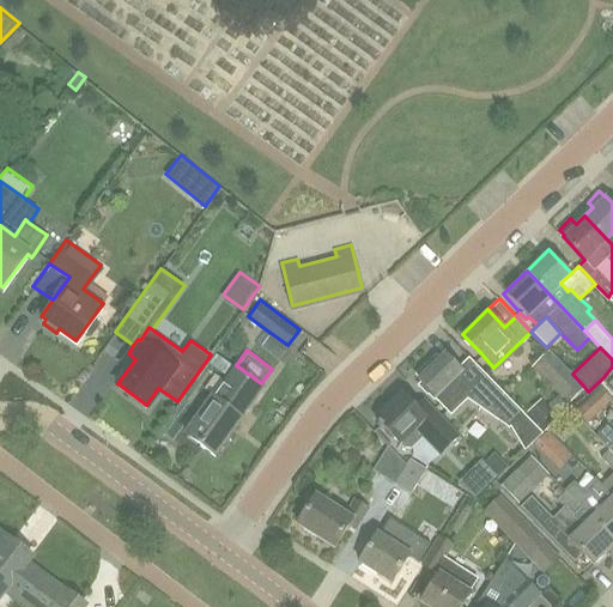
[(429,358),(417,370),(420,374),(419,375),(422,378),(419,381),(434,396),(437,394),(451,408),(467,393),(510,423),(525,410),(481,366),(475,372),(463,360),(459,364),(444,350),(439,354),(432,362),(429,358)]
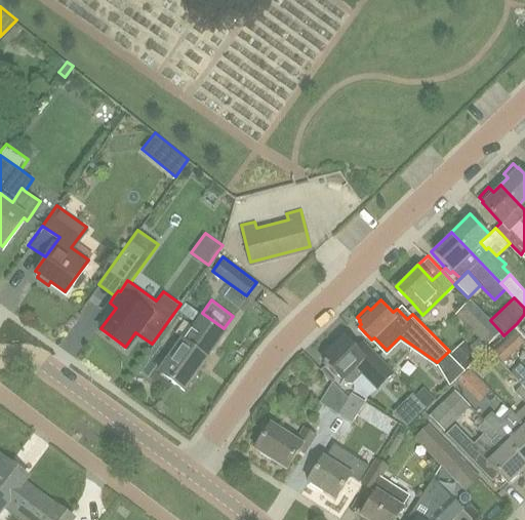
[(471,301),(455,315),(477,336),(486,346),(500,331),(490,320),(471,301)]
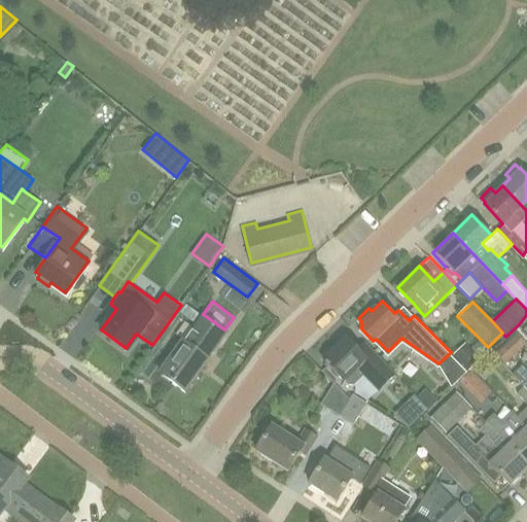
[(200,368),(207,358),(208,357),(206,356),(224,329),(203,314),(184,341),(182,340),(160,372),(175,382),(185,389),(200,368)]
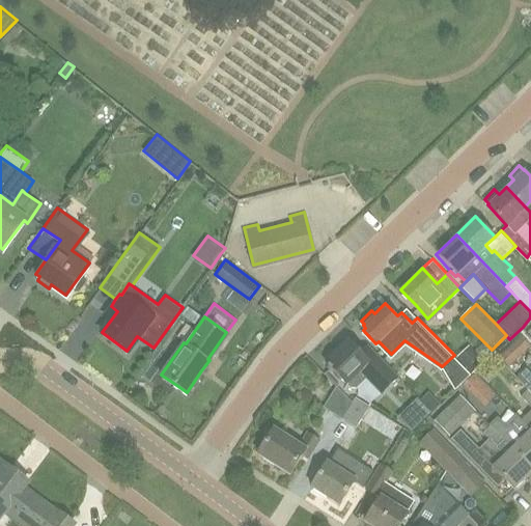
[(530,343),(530,342),(522,334),(500,354),(509,364),(530,343)]
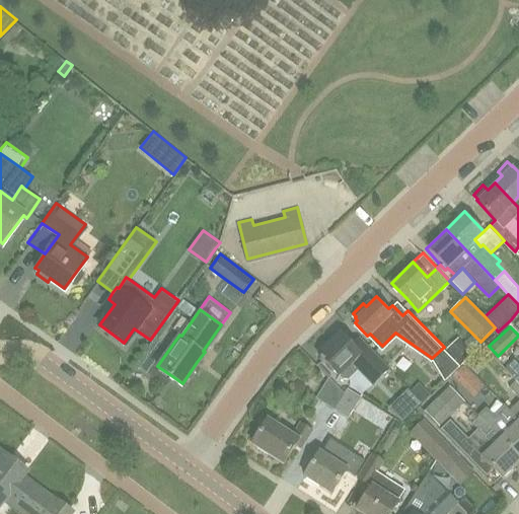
[(337,371),(343,376),(350,376),(359,366),(373,380),(388,365),(368,345),(359,335),(351,343),(341,332),(335,337),(330,333),(314,348),(337,371)]
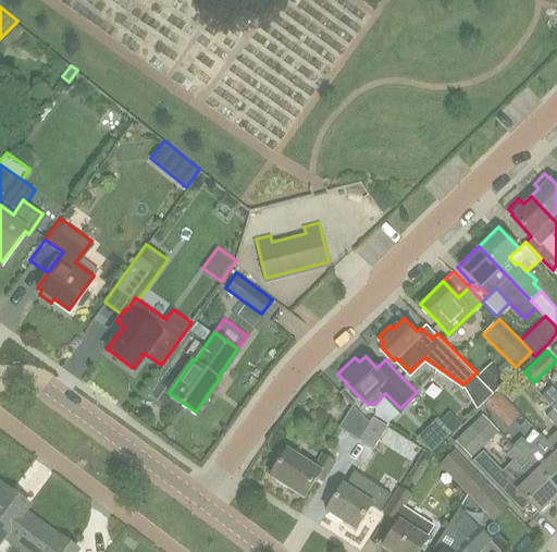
[(497,367),(506,376),(516,367),(506,357),(497,367)]
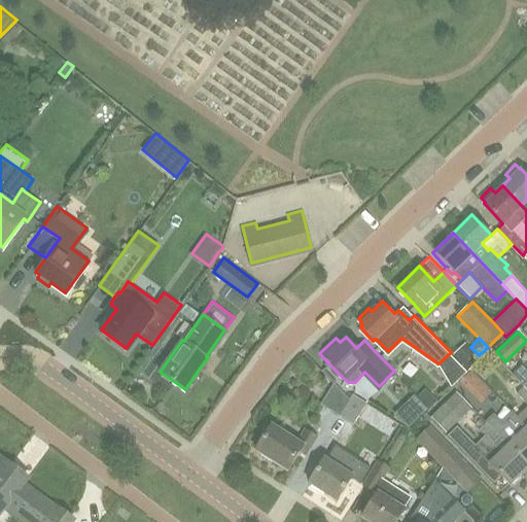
[(469,372),(472,369),(482,359),(479,355),(470,347),(464,340),(451,352),(469,372)]
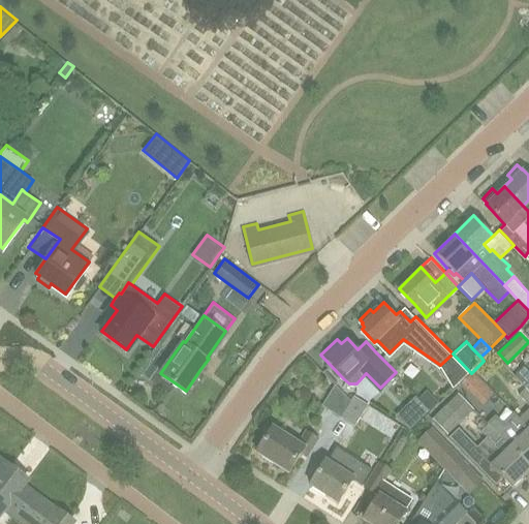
[(453,353),(440,365),(453,391),(460,383),(471,373),(453,353)]
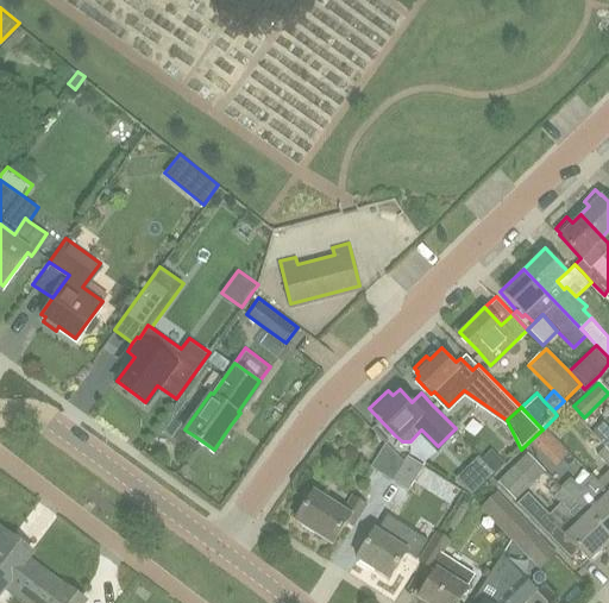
[(608,425),(603,419),(591,429),(598,438),(604,444),(608,447),(608,425)]
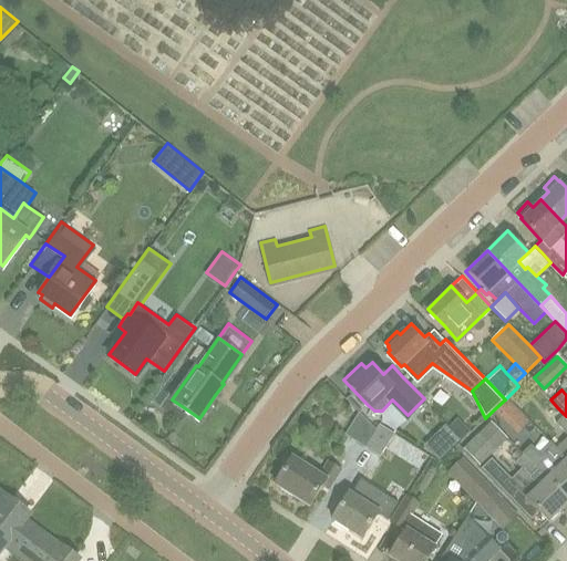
[(505,400),(493,411),(515,435),(531,419),(508,396),(505,400)]
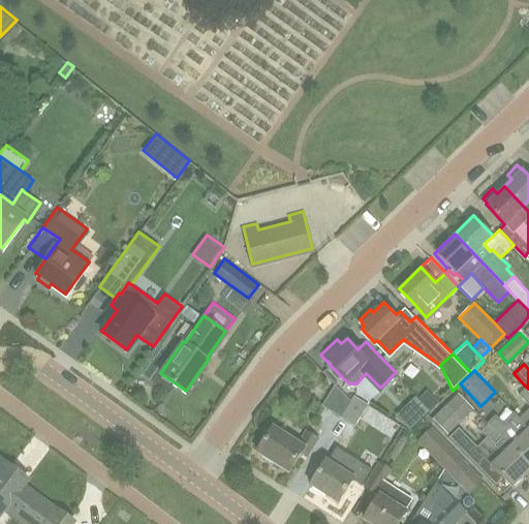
[(350,397),(335,381),(321,403),(327,406),(340,414),(350,397)]
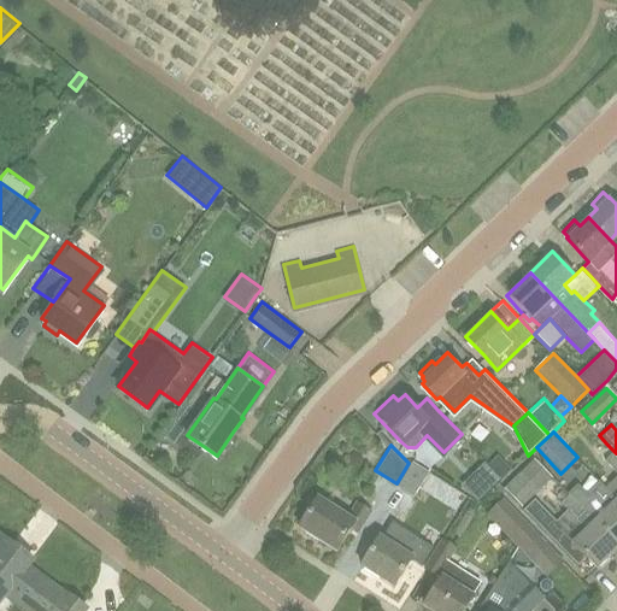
[(616,453),(612,450),(605,457),(616,470),(616,474),(606,486),(616,497),(616,453)]
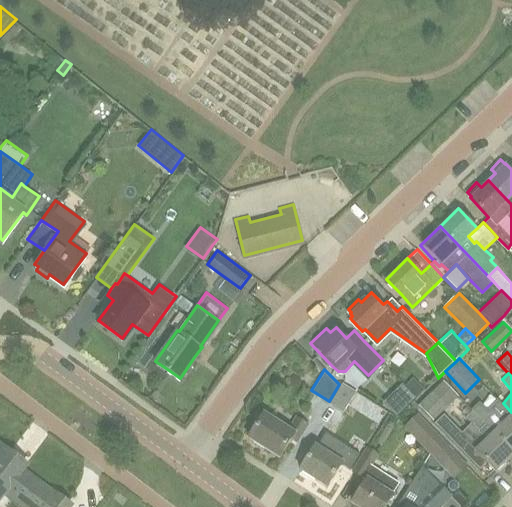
[(427,388),(414,374),(405,383),(418,397),(427,388)]
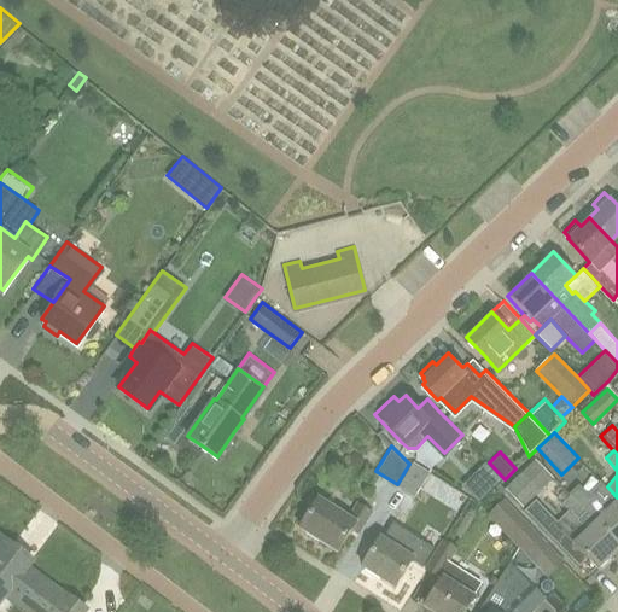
[(536,458),(505,488),(524,508),(536,496),(555,478),(536,458)]
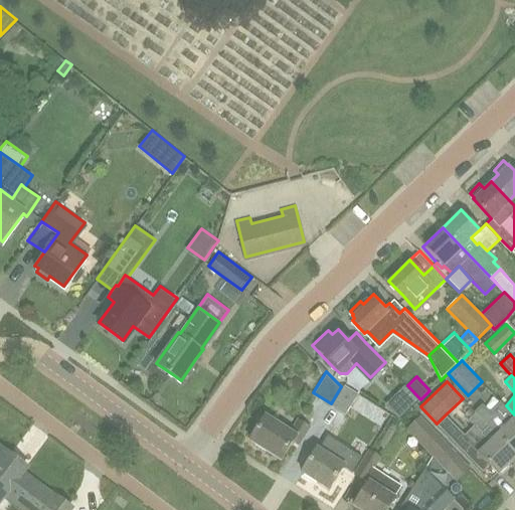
[(357,391),(344,383),(341,386),(331,403),(345,412),(357,391)]
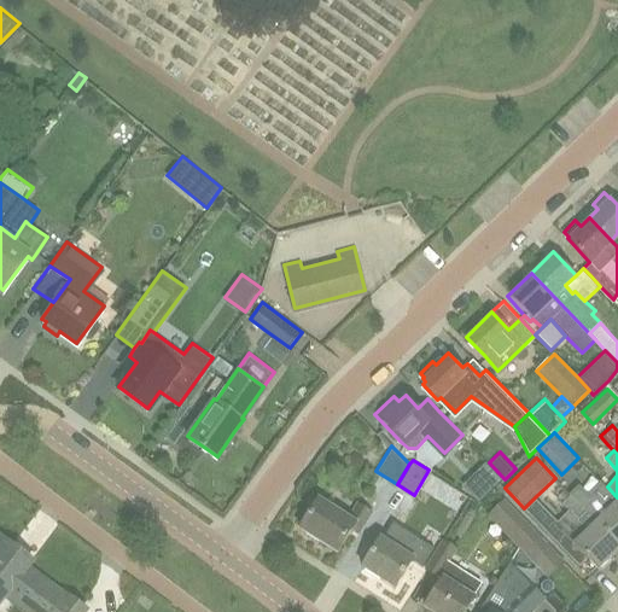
[(489,462),(462,488),(470,496),(479,505),(496,488),(501,484),(505,479),(489,462)]
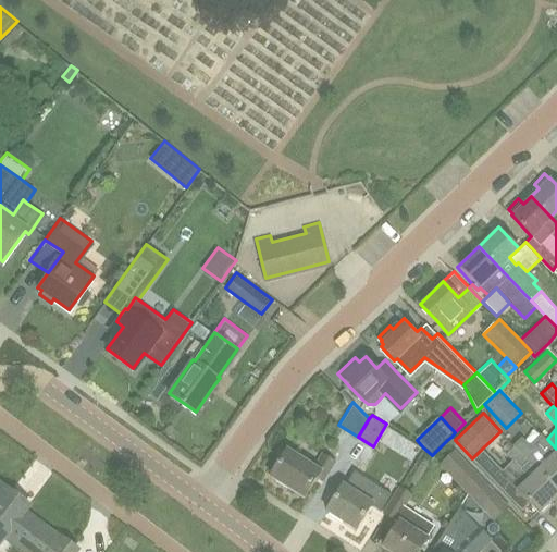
[(521,437),(514,444),(556,489),(556,449),(547,439),(542,433),(530,445),(521,437)]
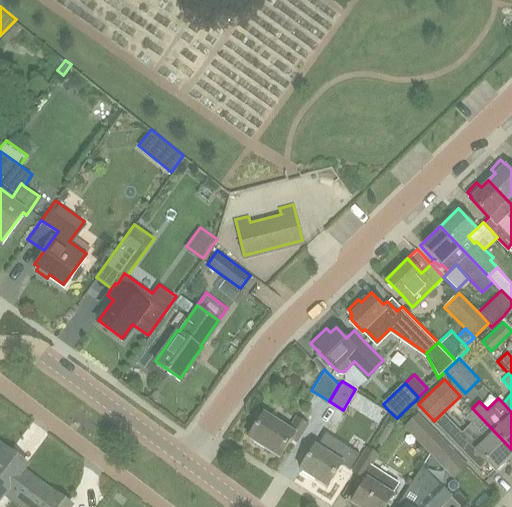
[(495,468),(511,451),(511,449),(472,408),(465,415),(473,422),(463,432),(444,411),(434,421),(479,468),(487,461),(495,468)]
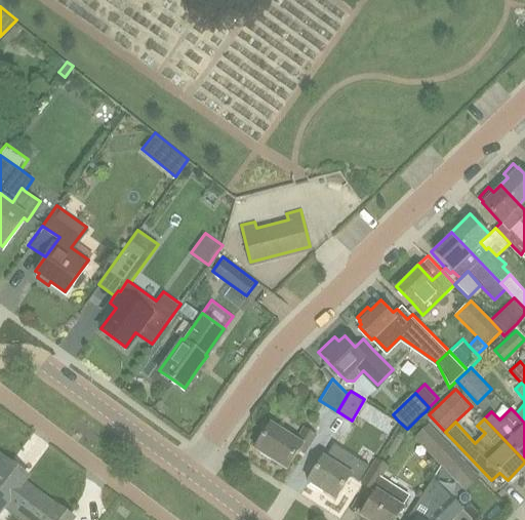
[(442,435),(428,422),(413,435),(440,464),(451,445),(442,435)]
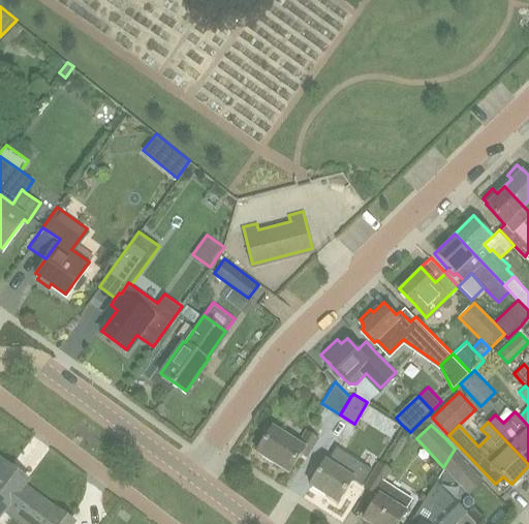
[(306,429),(298,442),(272,426),(257,450),(288,469),(301,451),(306,454),(316,436),(306,429)]
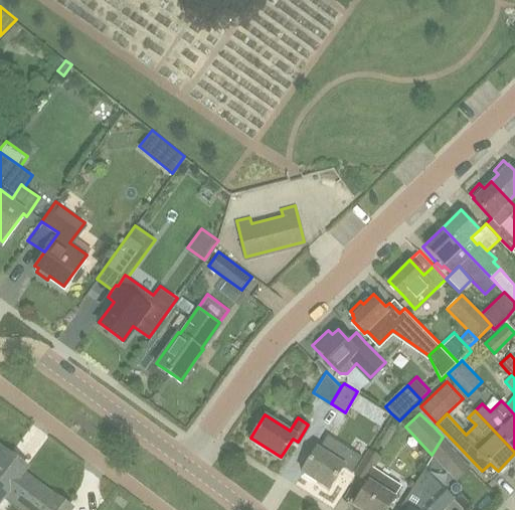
[(355,472),(363,458),(325,434),(302,471),(328,488),(343,464),(355,472)]
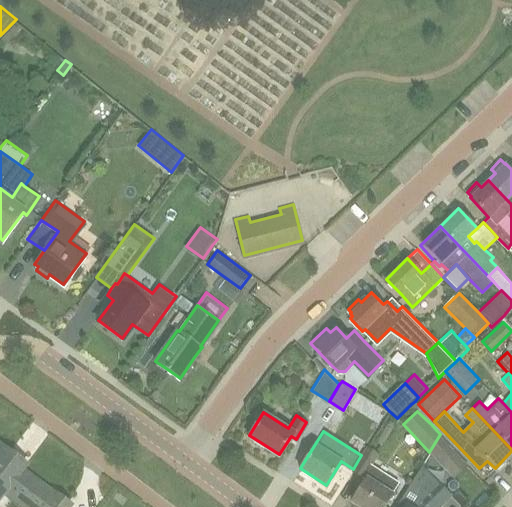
[(470,465),(465,460),(440,434),(429,452),(455,479),(470,465)]
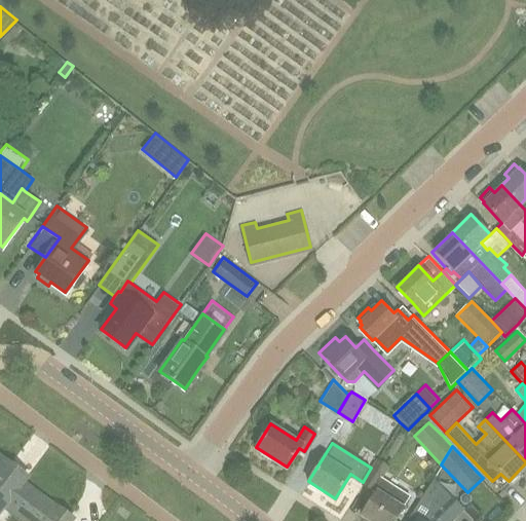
[(0,511),(5,506),(25,520),(70,520),(74,516),(67,511),(54,501),(53,503),(24,480),(28,475),(9,460),(0,454),(0,453),(0,511)]
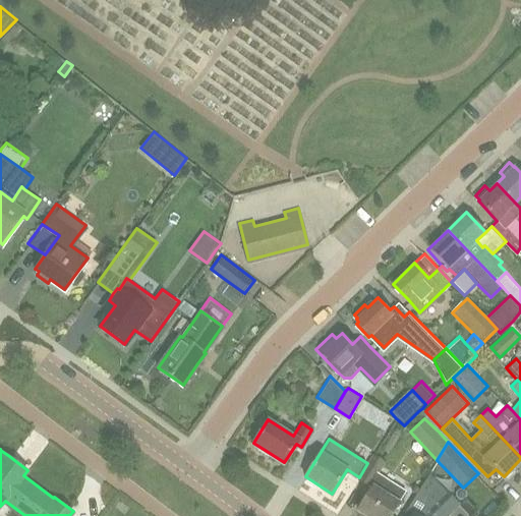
[(372,486),(358,510),(368,515),(389,515),(406,490),(378,471),(384,461),(373,454),(367,463),(359,477),(369,483),(372,486)]
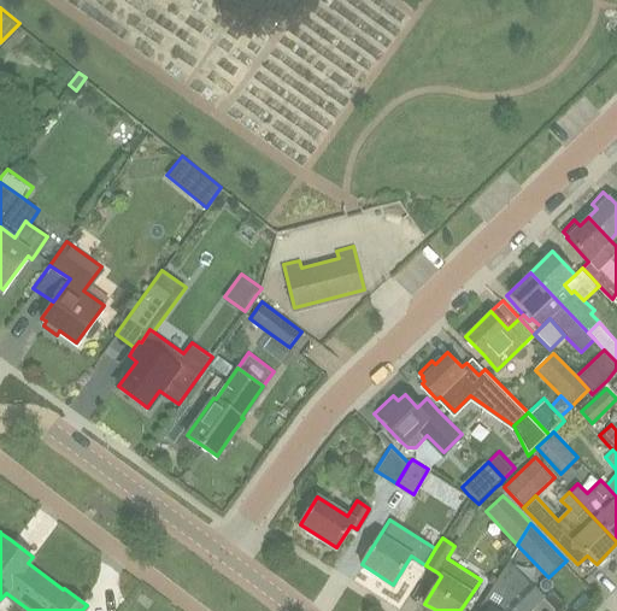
[(509,559),(477,610),(524,610),(532,605),(533,606),(546,594),(509,559)]
